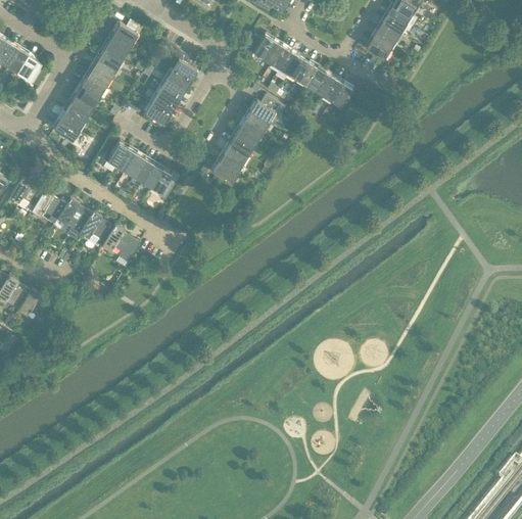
[(286,4),(279,0),(255,0),(252,5),(268,14),(272,7),(281,13),(286,4)]
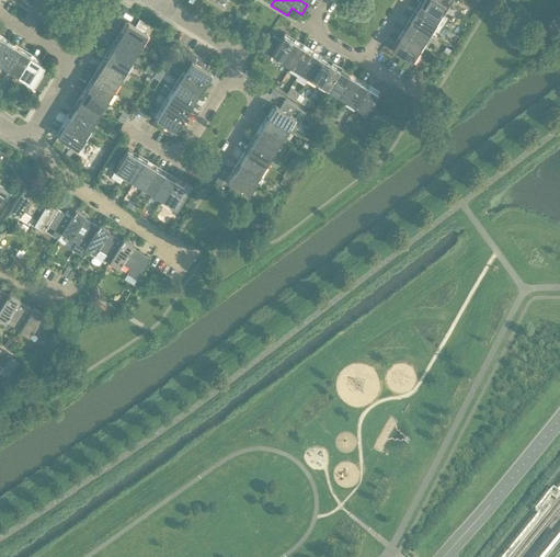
[(425,0),(422,6),(442,18),(447,9),(433,0),(425,0)]
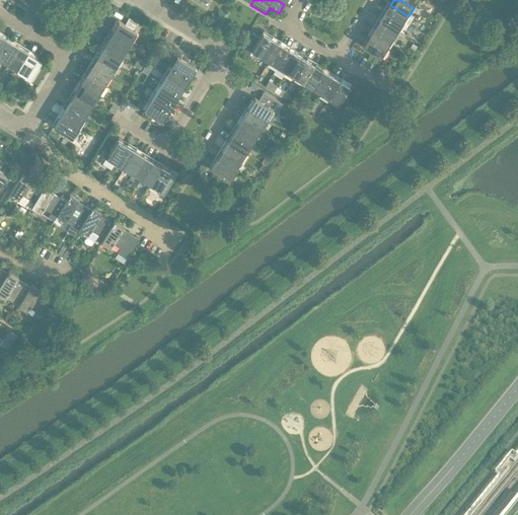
[(385,14),(403,25),(409,16),(390,5),(385,14)]
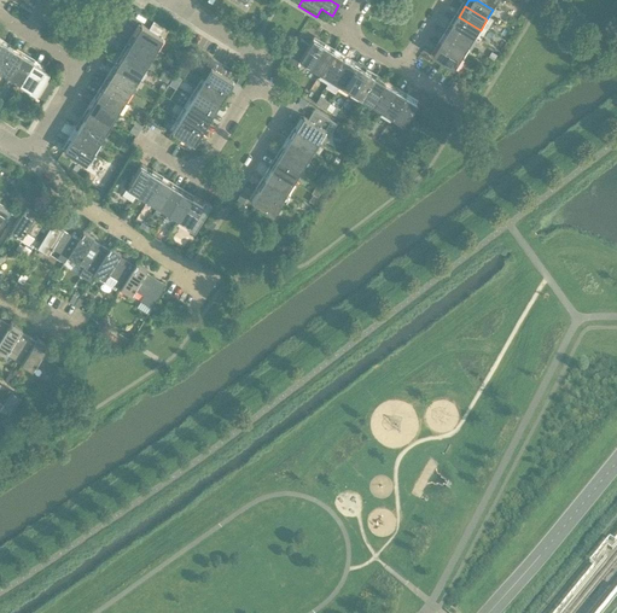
[(453,27),(475,40),(481,30),(459,17),(453,27)]
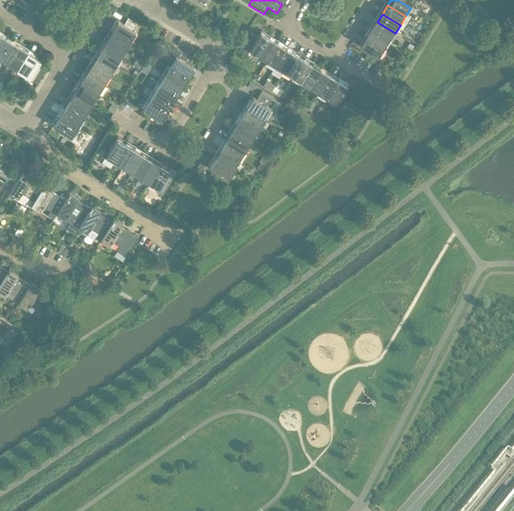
[(209,16),(204,24),(210,28),(215,20),(209,16)]
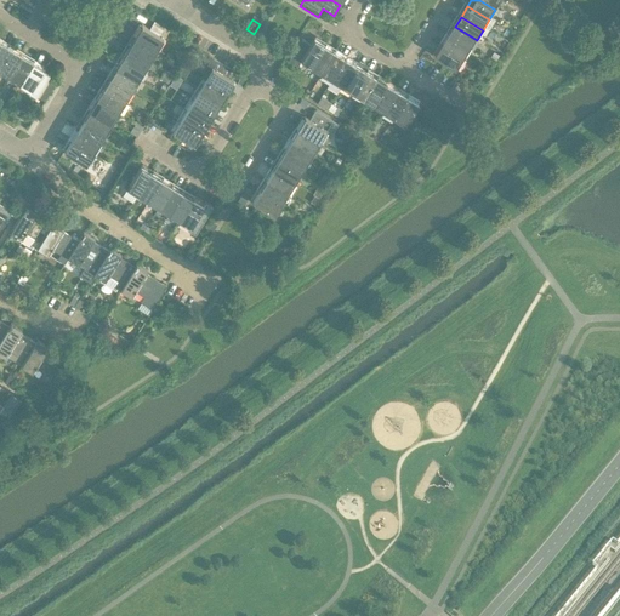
[(448,38),(470,51),(477,40),(455,27),(448,38)]
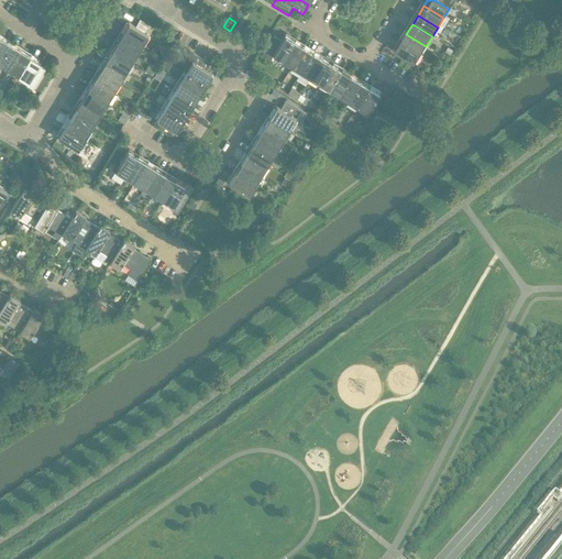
[(121,36),(141,48),(147,39),(128,26),(121,36)]
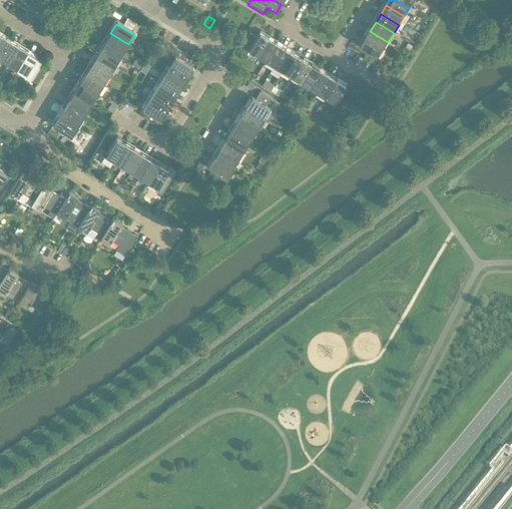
[(365,39),(383,50),(388,42),(370,31),(365,39)]
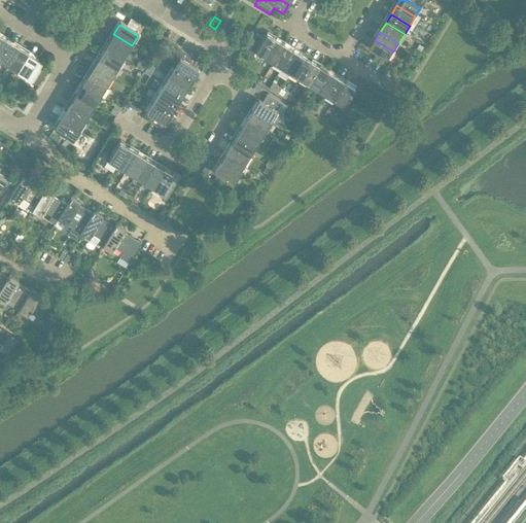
[(127,54),(132,45),(113,34),(108,42),(127,54)]
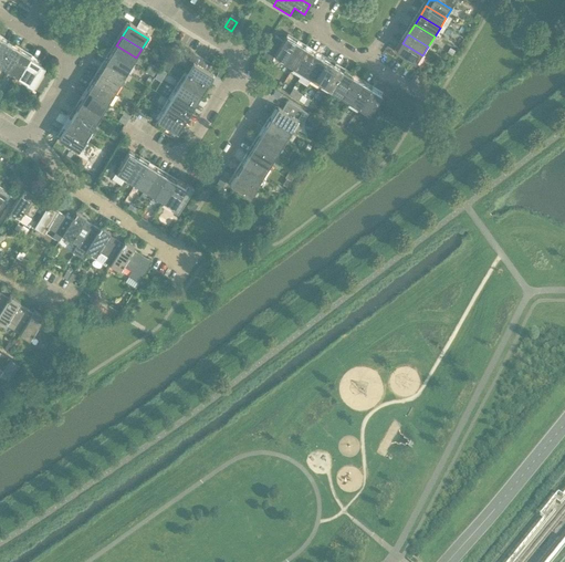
[(270,64),(273,58),(283,64),(295,44),(285,39),(282,44),(274,40),(262,60),(270,64)]
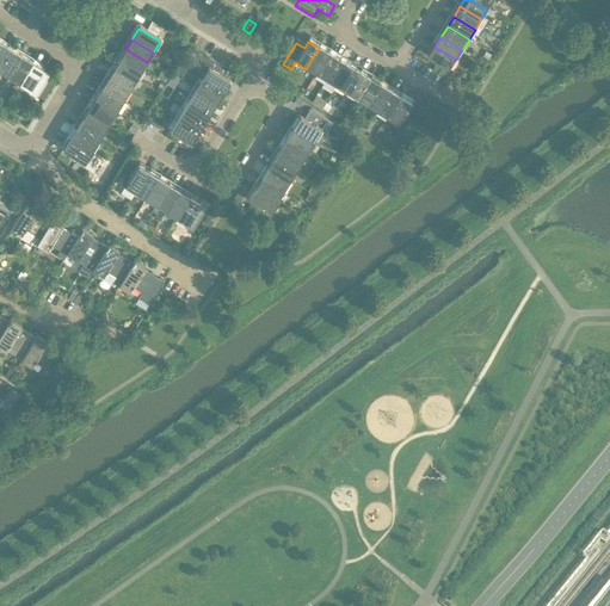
[(0,70),(12,53),(1,45),(0,48),(0,70)]
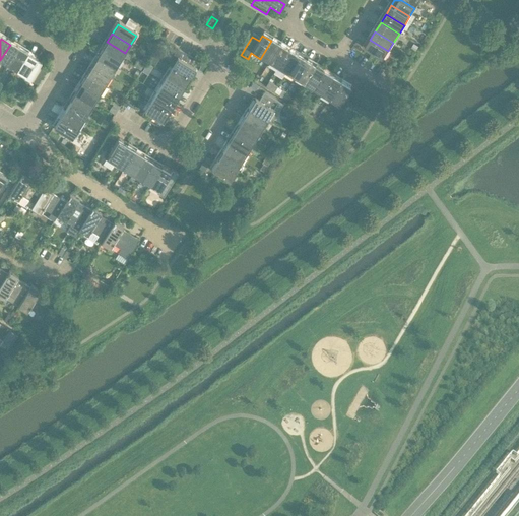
[(388,51),(370,40),(364,49),(382,61),(388,51)]
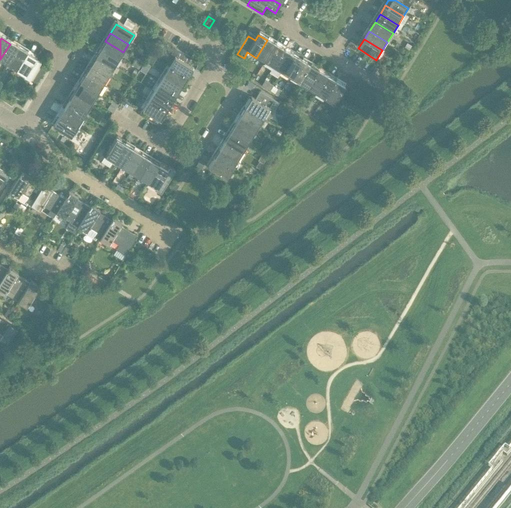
[(256,58),(264,63),(275,46),(267,40),(256,58)]
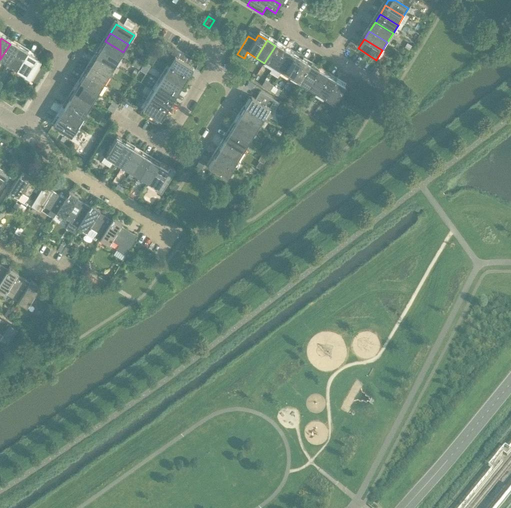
[(118,61),(123,52),(105,41),(100,50),(118,61)]
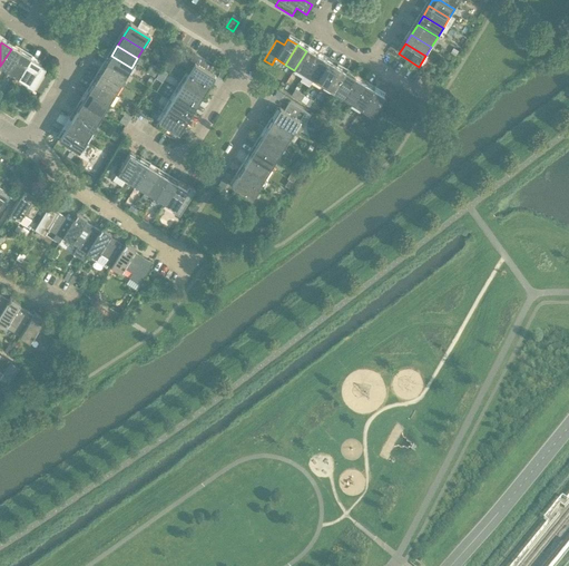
[(0,69),(8,75),(20,55),(11,49),(0,66),(0,69)]
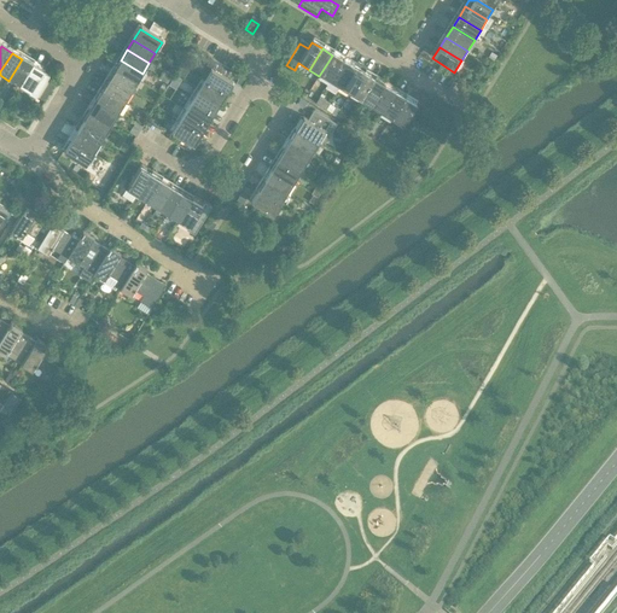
[(319,76),(330,83),(343,62),(332,56),(319,76)]
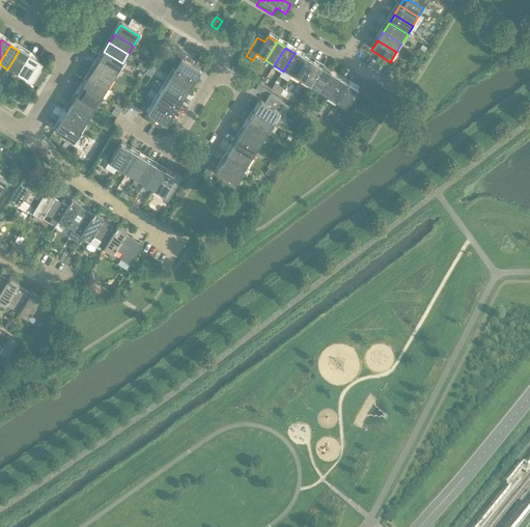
[(7,70),(17,75),(28,56),(19,51),(7,70)]
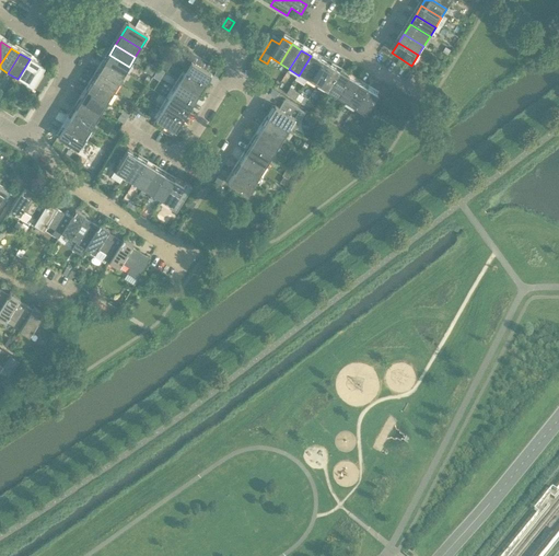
[(124,76),(129,67),(109,55),(104,64),(124,76)]
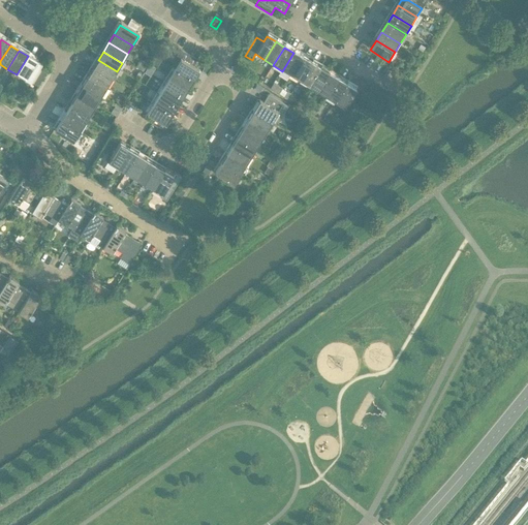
[(174,70),(192,82),(198,72),(192,69),(196,63),(180,53),(176,59),(177,59),(171,68),(174,70)]
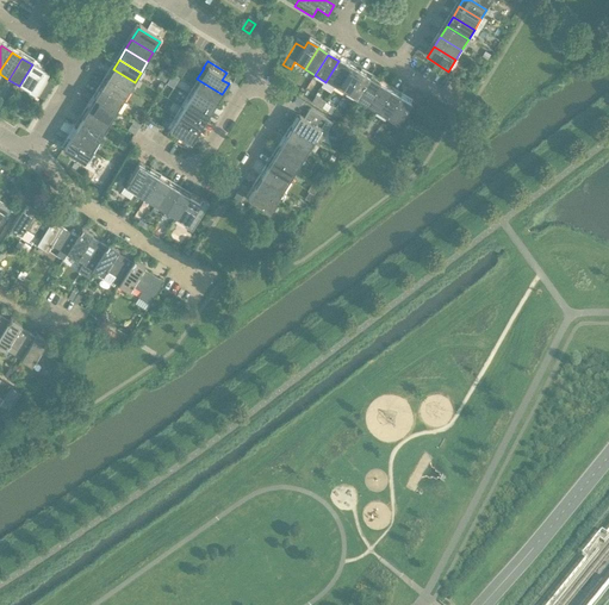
[(325,82),(335,88),(348,67),(339,61),(325,82)]
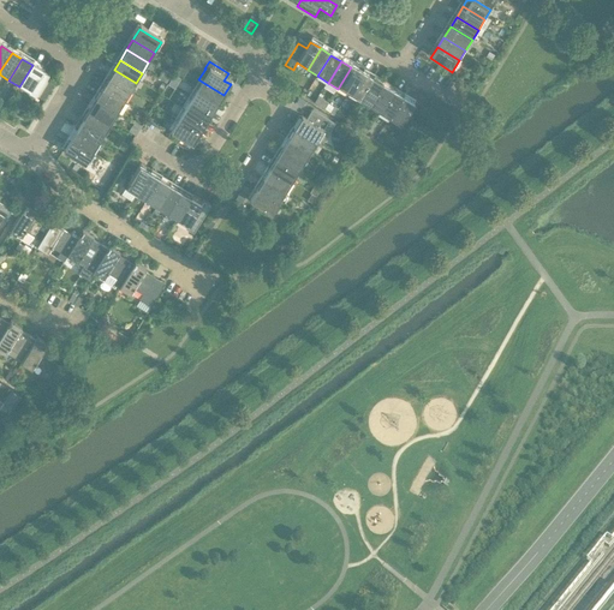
[(43,72),(33,65),(19,87),(28,91),(27,94),(35,100),(46,82),(40,78),(43,72)]
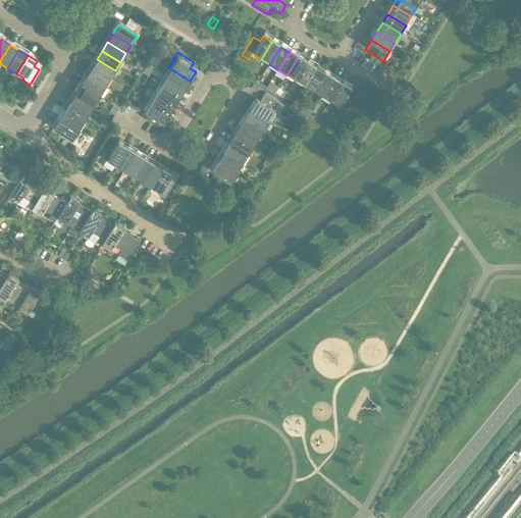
[(287,75),(296,81),(307,62),(298,57),(287,75)]
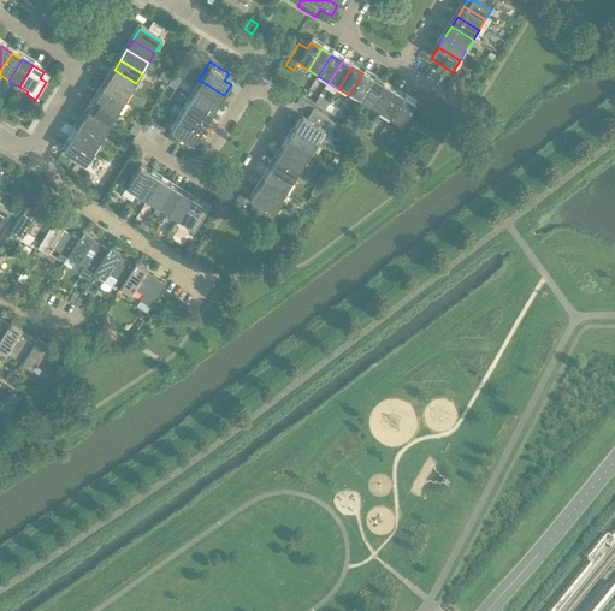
[(114,70),(107,81),(129,94),(136,83),(114,70)]
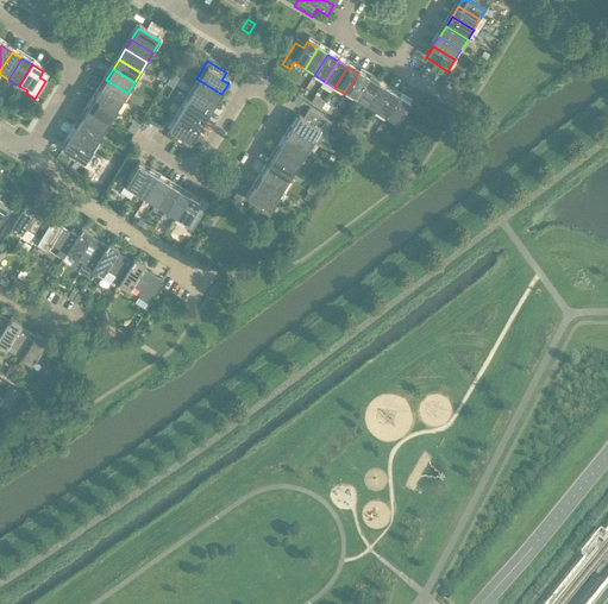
[(162,73),(156,82),(164,86),(169,77),(162,73)]
